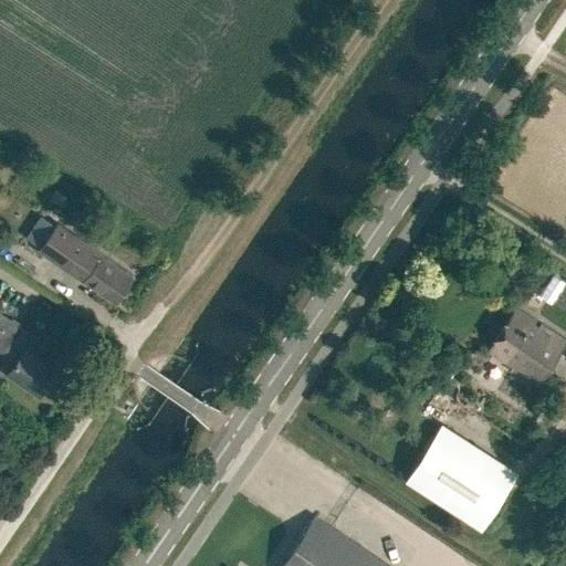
[(115,302),(133,275),(65,230),(55,222),(38,248),(48,255),(71,271),(85,280),(84,281),(115,302)]
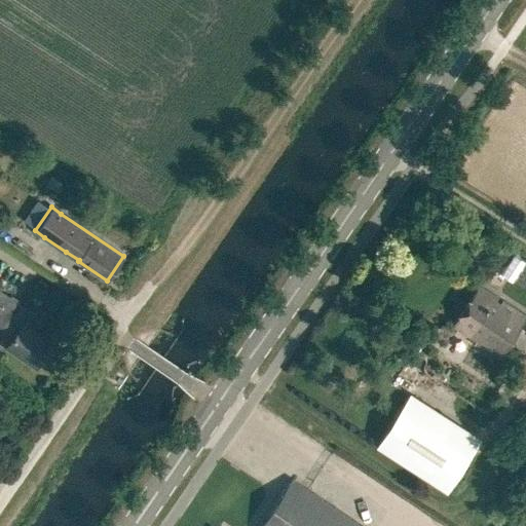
[(500,359),(525,317),(525,314),(481,285),(453,326),(476,340),(475,343),(500,359)]
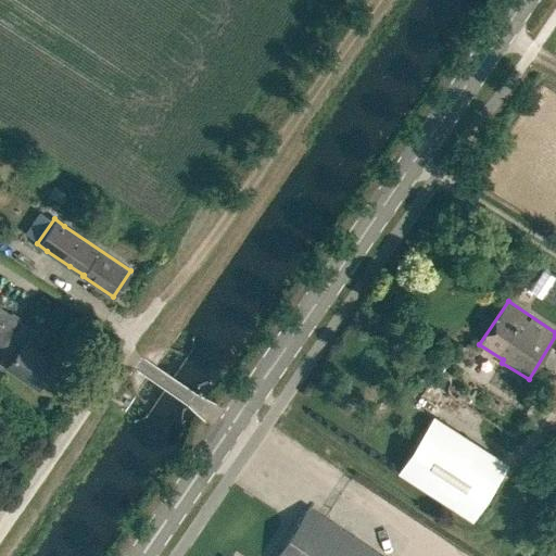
[(38,390),(57,363),(25,341),(33,330),(10,315),(11,314),(0,306),(0,346),(14,356),(5,368),(38,390)]
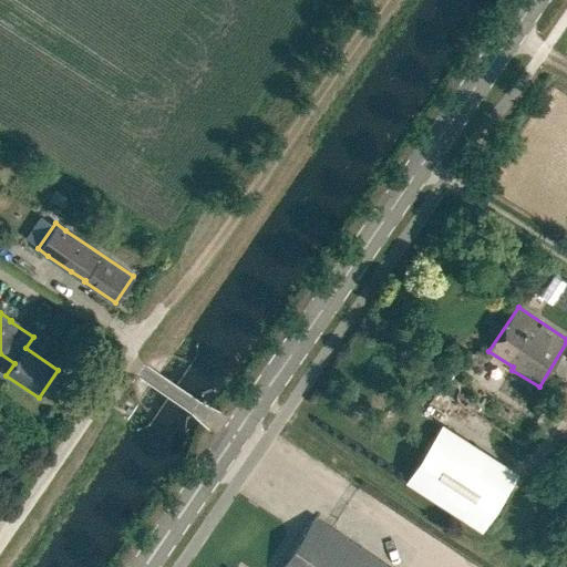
[(481,529),(516,474),(442,426),(406,481),(481,529)]
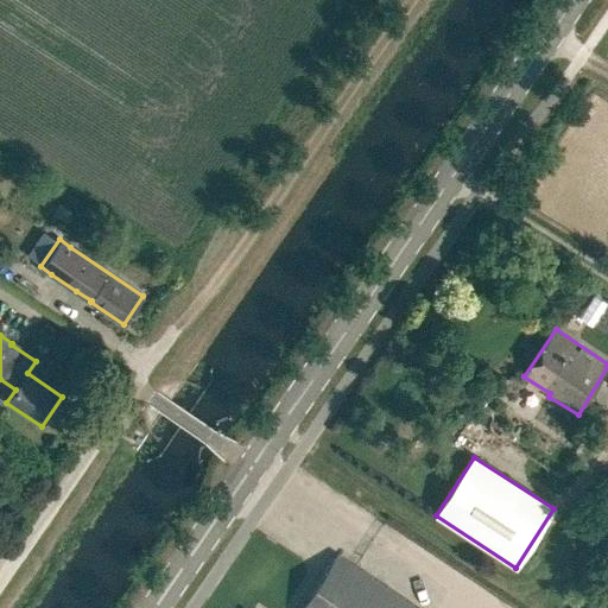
[(418,607),(339,553),(301,607),(418,607)]
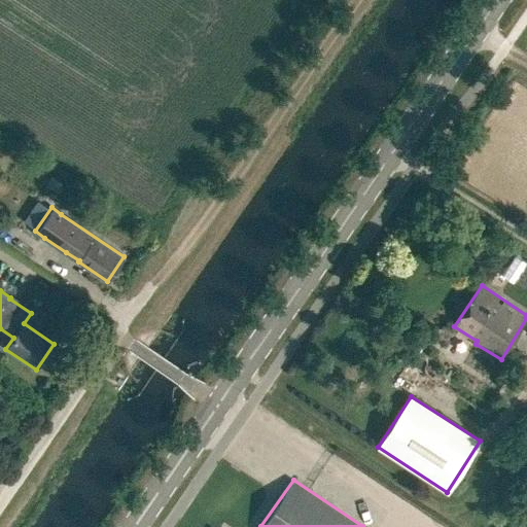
All buildings are outlined.
